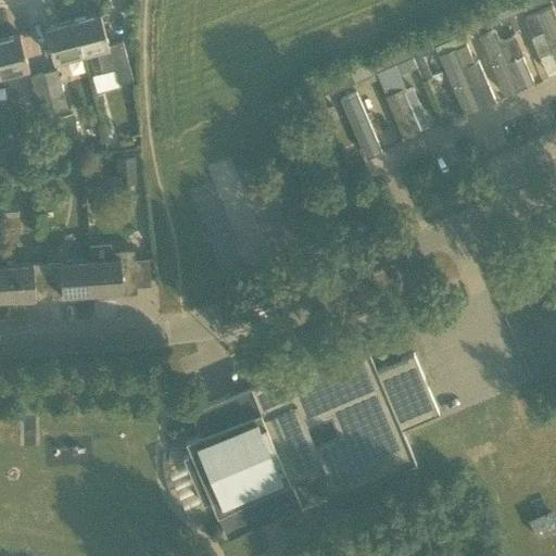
[(555,58),(555,17),(551,7),(525,17),(532,33),(543,28),(544,33),(532,37),(540,55),(553,50),(555,58)]
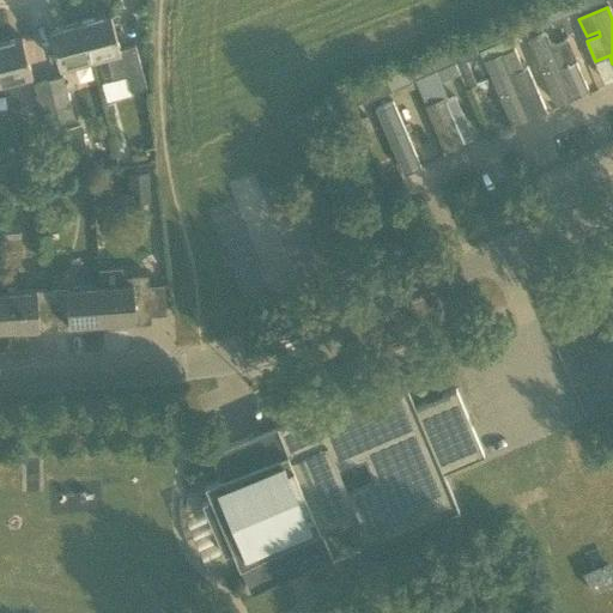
[(522,35),(546,25),(540,12),(516,22),(522,35)]
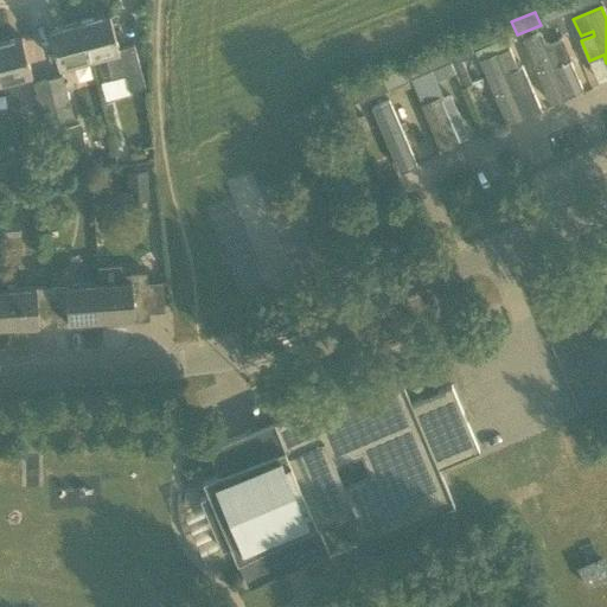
[(119,48),(109,13),(80,21),(89,56),(104,52),(112,78),(125,75),(128,89),(145,84),(134,44),(119,48)]
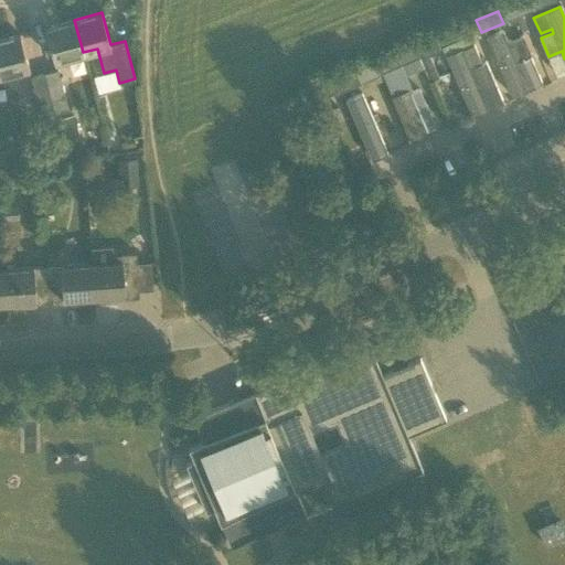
[(54,61),(83,52),(74,20),(45,28),(54,61)]
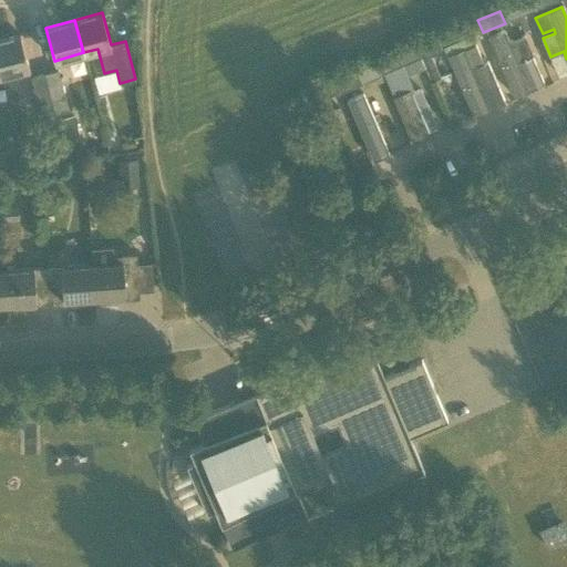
[(443,49),(465,40),(460,28),(437,38),(443,49)]
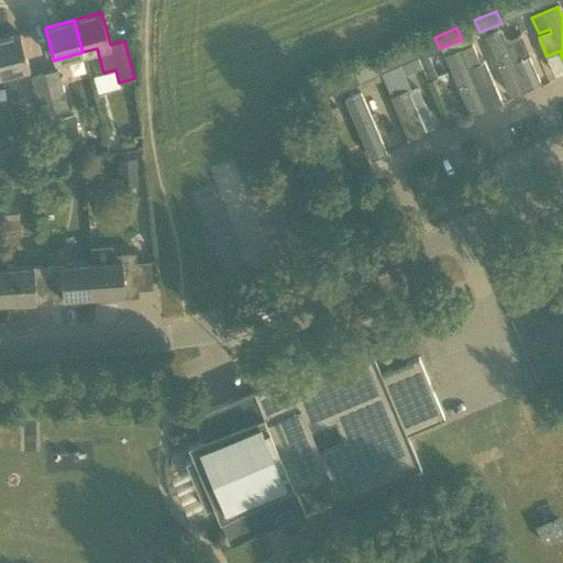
[(515,61),(506,41),(501,30),(485,37),(511,98),(528,90),(515,61)]
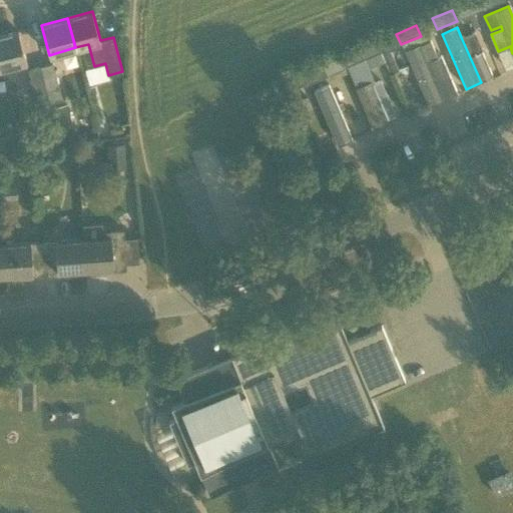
[(0,64),(1,69),(27,62),(18,31),(0,36),(0,64)]
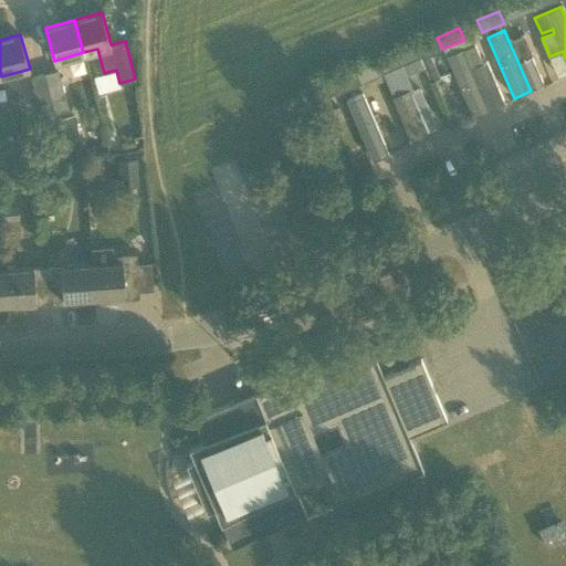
[(447,55),(472,116),(489,109),(481,91),(496,84),(486,62),(483,63),(475,45),(463,50),(463,49),(447,55)]
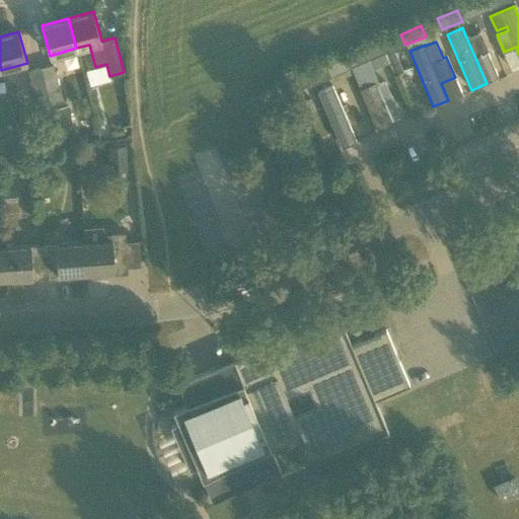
[(349,69),(369,61),(364,50),(344,58),(349,69)]
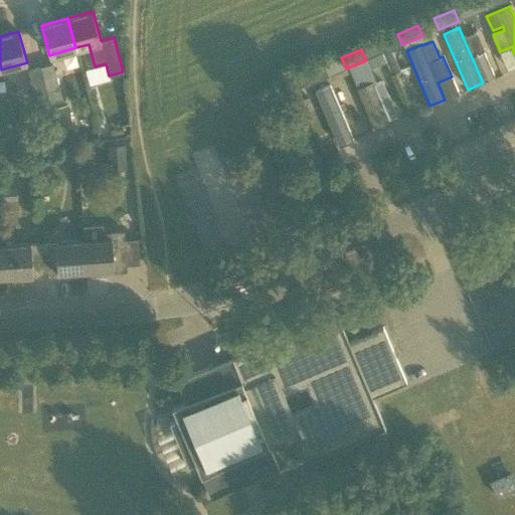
[(53,64),(40,67),(47,93),(59,89),(53,64)]
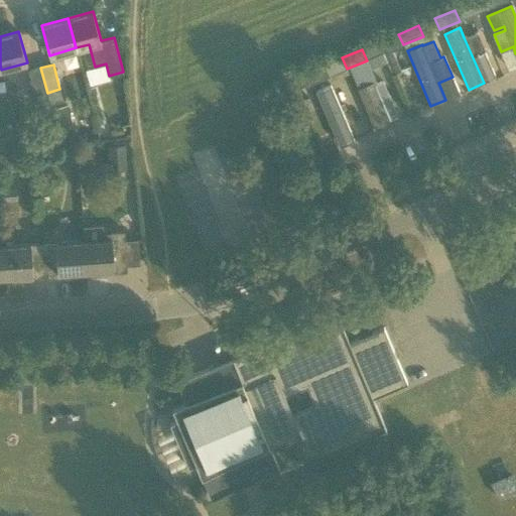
[(309,85),(330,77),(325,66),(304,74),(309,85)]
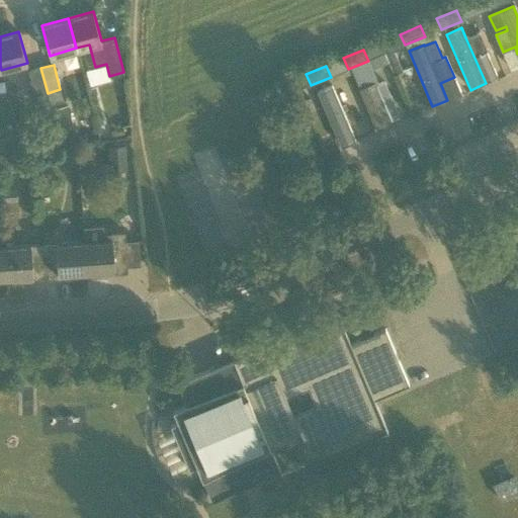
[(35,96),(48,93),(40,68),(28,72),(35,96)]
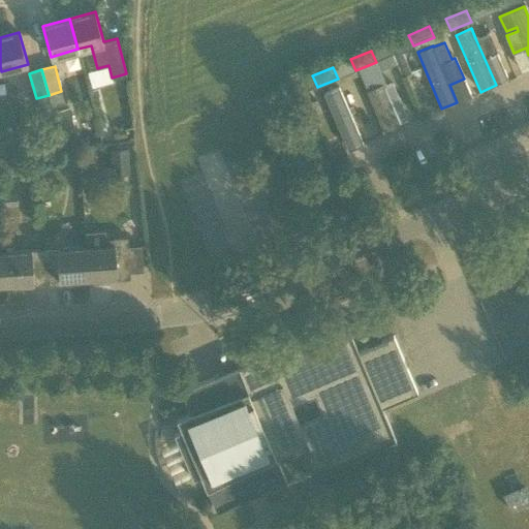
[(374,71),(360,78),(382,134),(398,128),(374,71)]
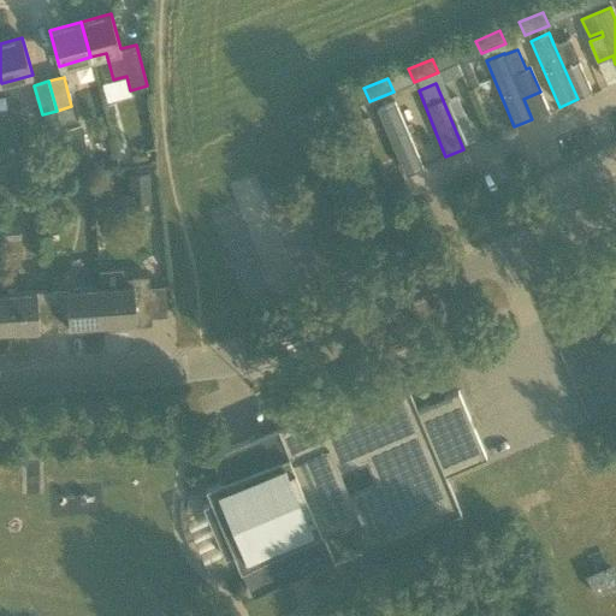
[(406,175),(422,167),(394,101),(377,108),(406,175)]
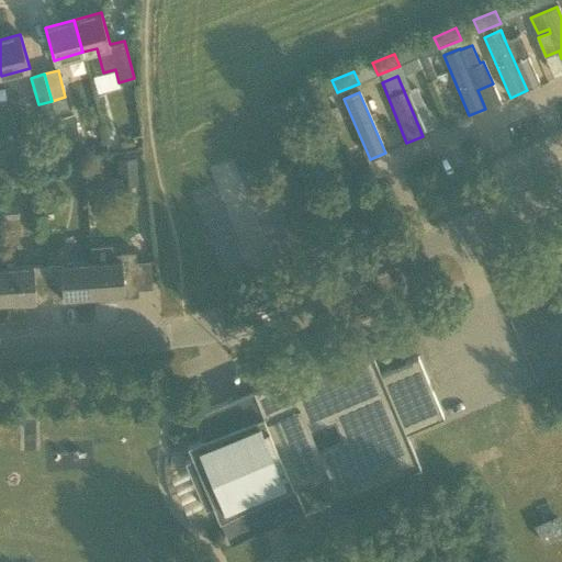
[(49,101),(40,104),(43,117),(54,114),(49,101)]
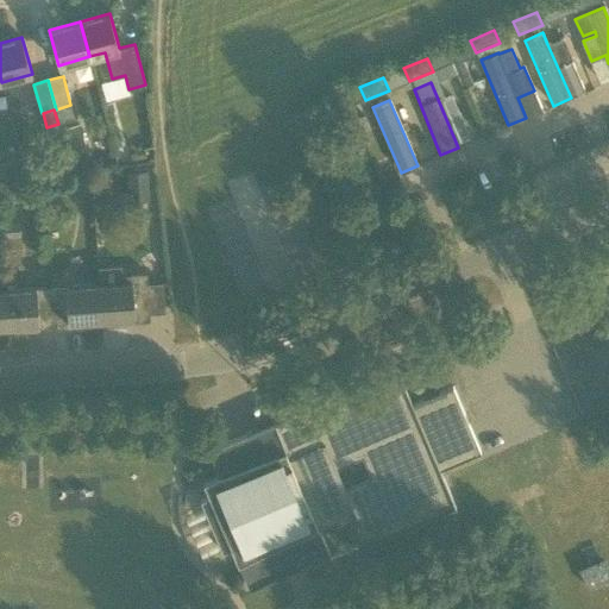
[(80,124),(61,129),(71,170),(92,164),(80,124)]
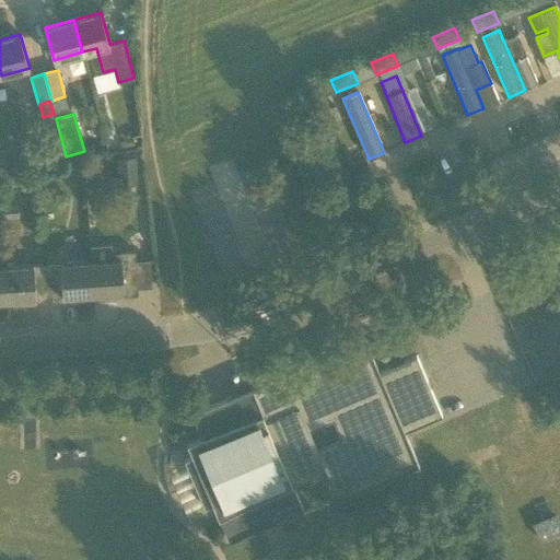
[(58,165),(45,167),(46,178),(59,177),(58,165)]
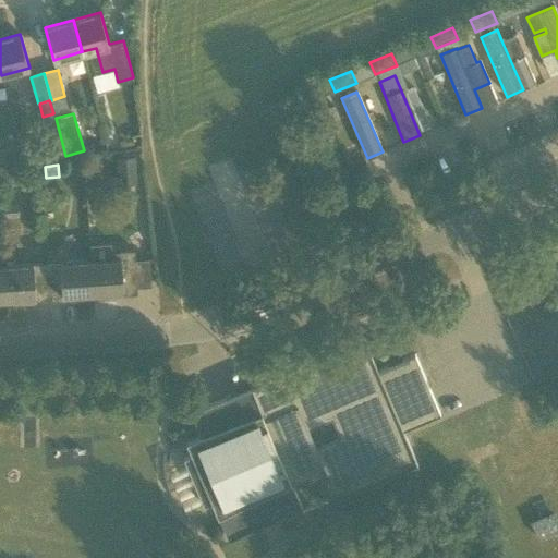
[(119,259),(113,259),(91,261),(93,293),(137,291),(136,276),(135,251),(118,252),(119,259)]
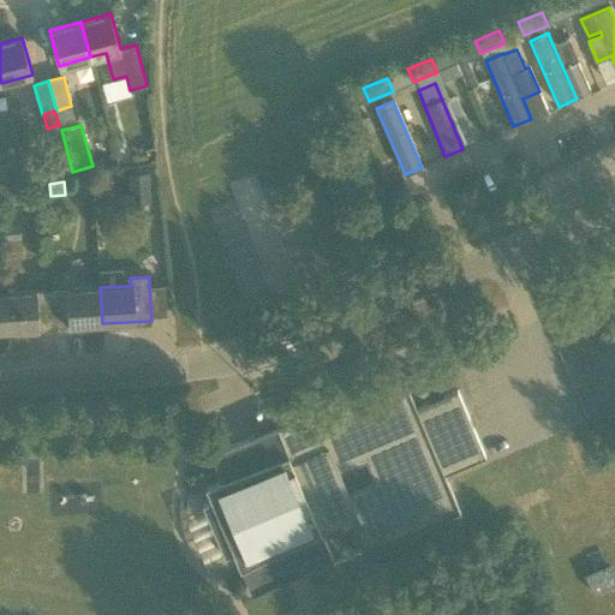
[(54,332),(76,330),(76,326),(102,323),(100,287),(52,291),(54,332)]
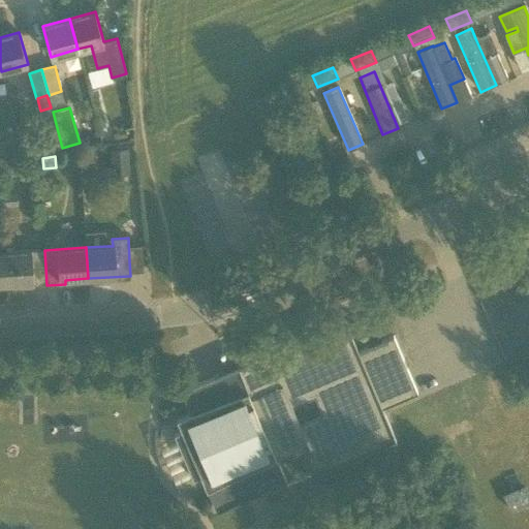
[(32,251),(32,249),(3,252),(5,283),(28,282),(28,286),(47,285),(44,250),(32,251)]
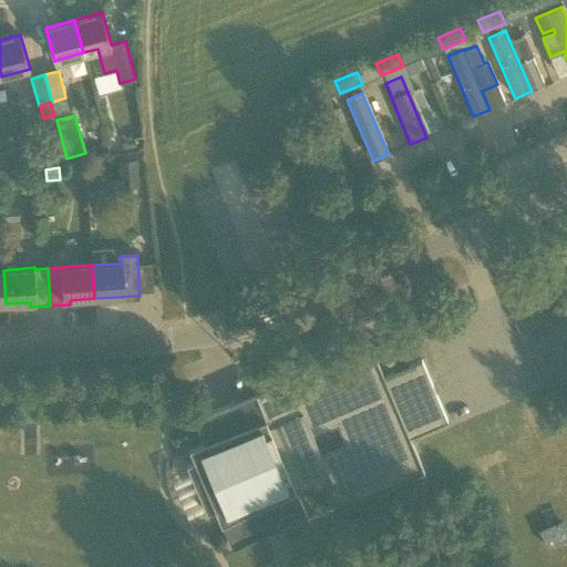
[(241,400),(292,521),(306,515),(295,490),(301,486),(315,481),(319,488),(323,486),(331,504),(445,451),(433,423),(466,409),(434,340),(401,354),(393,337),(241,400)]
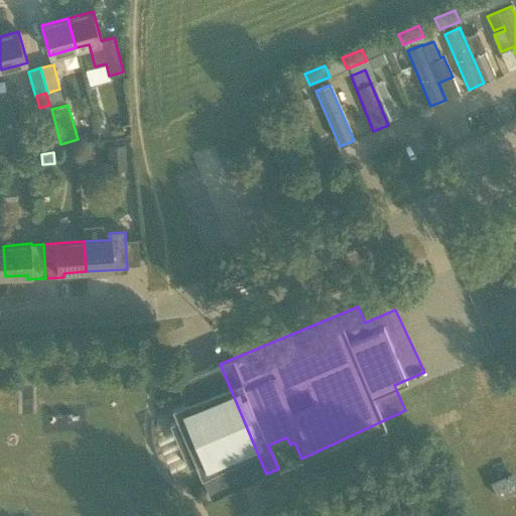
[(212,499),(266,474),(220,364),(177,380),(186,402),(172,408),(177,420),(170,424),(188,468),(197,465),(202,477),(203,477),(212,499)]
